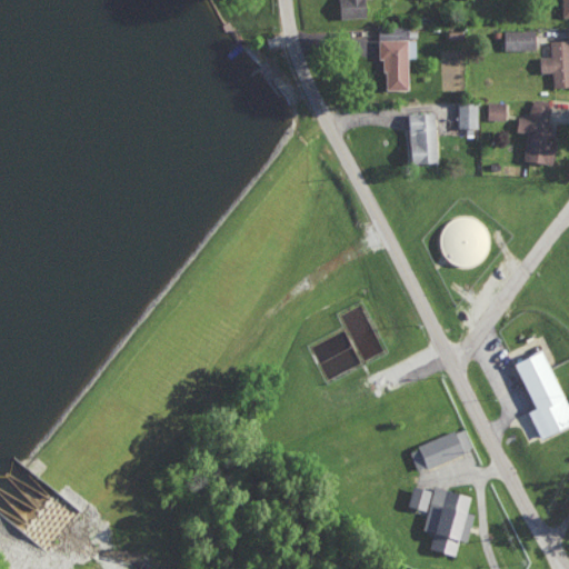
[(367,16),(366,0),(340,0),(342,17),(367,16)]
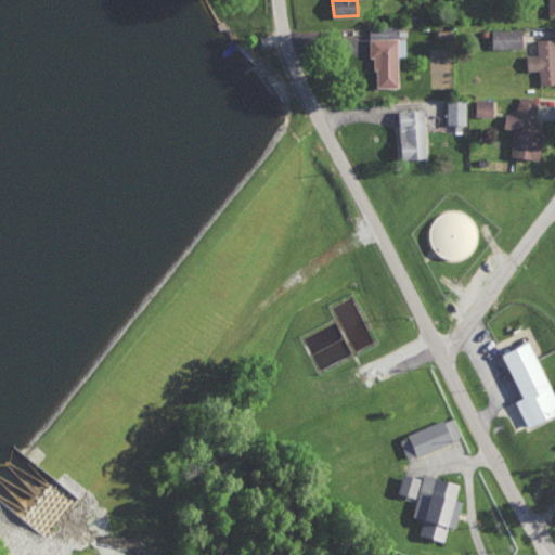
[(373,25),(375,87),(400,87),(399,55),(407,55),(407,38),(399,38),(398,24),(373,25)]
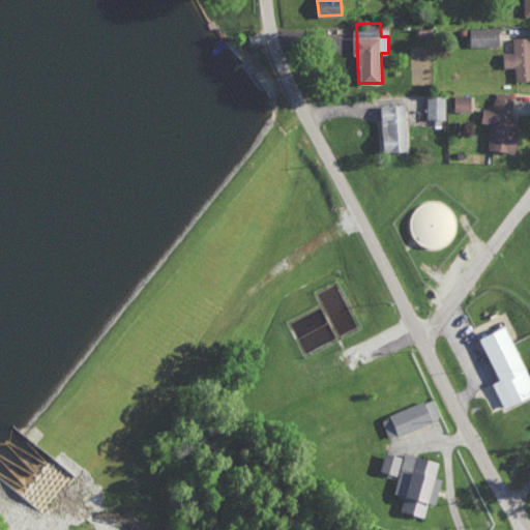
[(470,46),(500,47),(500,27),(470,27),(470,46)]
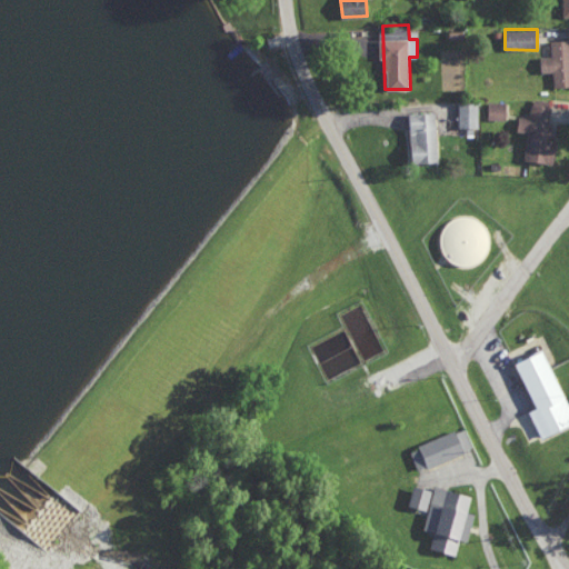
[(553,71),(555,86),(568,85),(568,38),(550,39),(551,56),(540,56),(541,71),(553,71)]
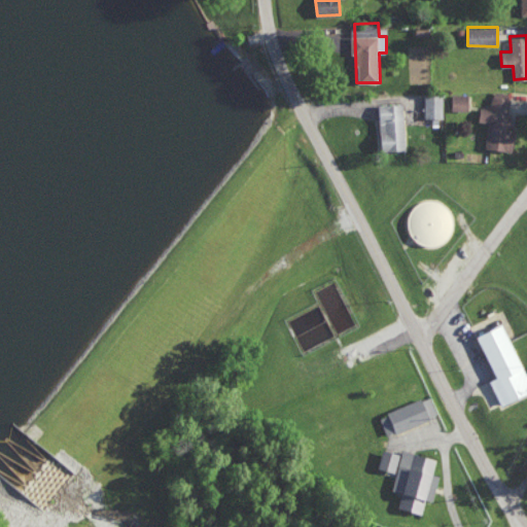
[(486,146),(515,150),(518,126),(513,125),(514,112),(510,112),(512,94),(494,91),(491,108),(482,107),(480,120),(489,123),(486,146)]
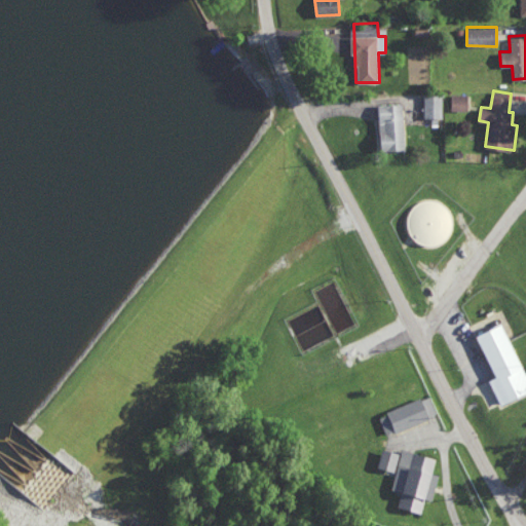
[(443,95),(424,94),(423,116),(443,117),(443,95)]
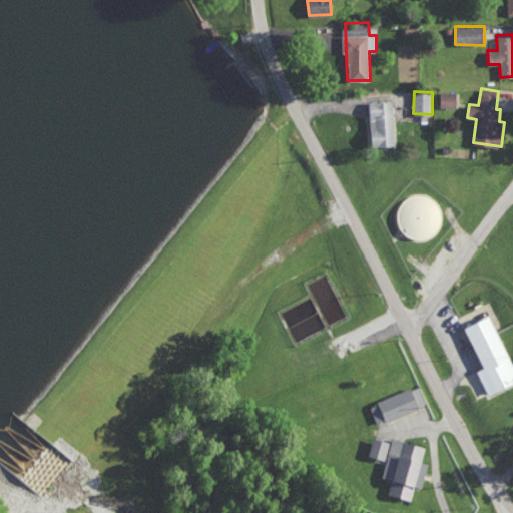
[(457,107),(458,91),(440,91),(440,106),(457,107)]
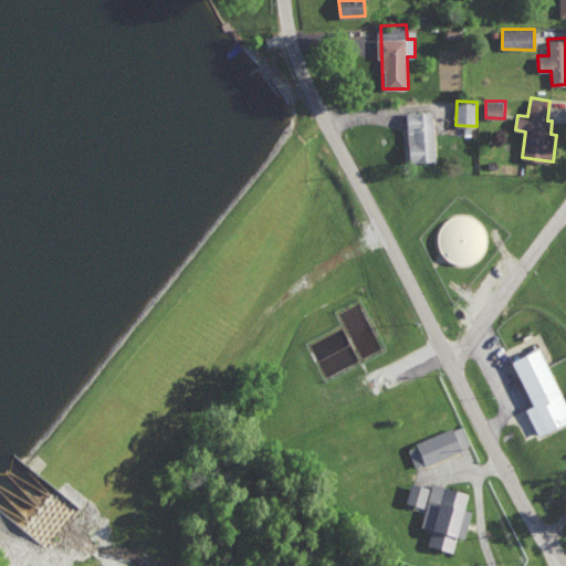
[(408,112),(410,161),(436,160),(433,111),(408,112)]
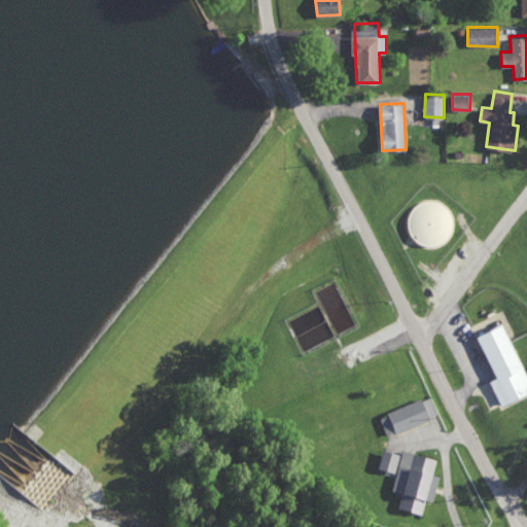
[(451,243),(452,202),(410,201),(408,242),(451,243)]
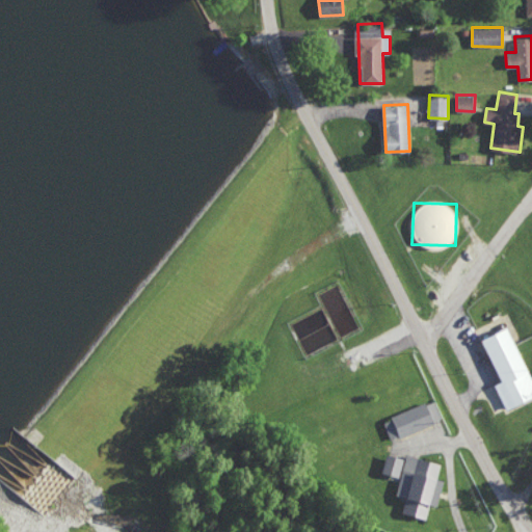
[(501,381),(496,382),(505,408),(531,398),(531,381),(511,326),(484,337),(501,381)]
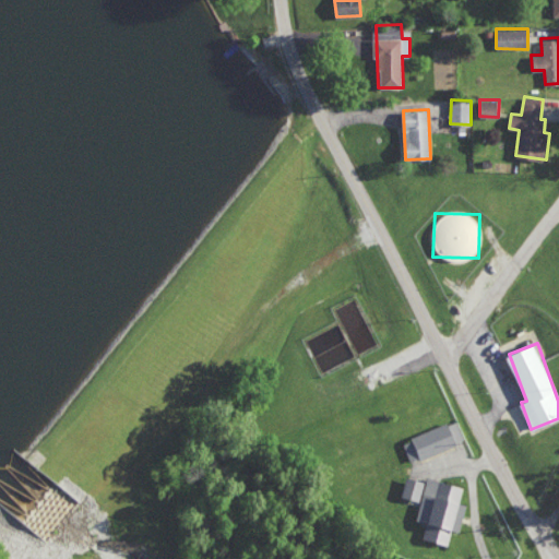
[(403,440),(411,462),(465,440),(456,419),(403,440)]
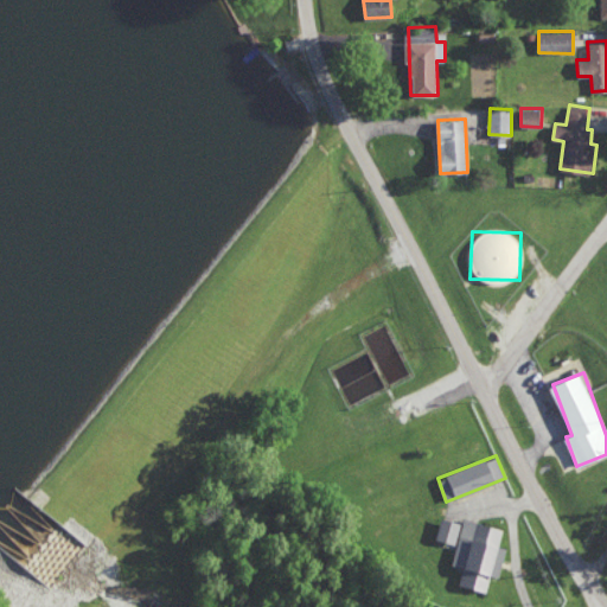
[(461,521),(441,517),(438,540),(457,542),(461,521)]
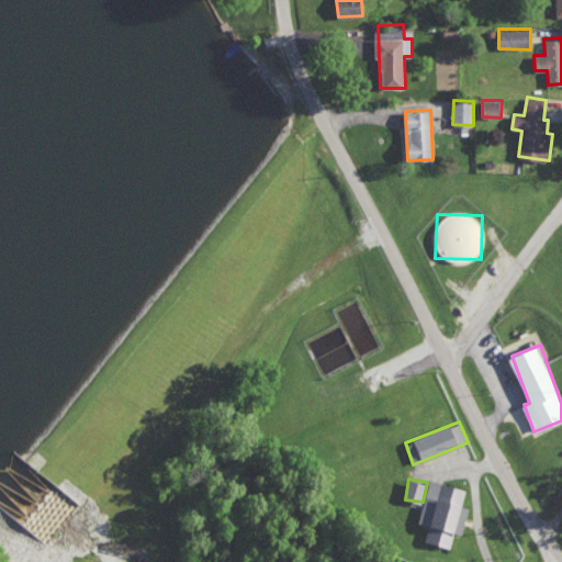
[(451,547),(454,531),(464,534),(471,506),(463,504),(467,489),(428,480),(419,521),(429,524),(425,541),(451,547)]
